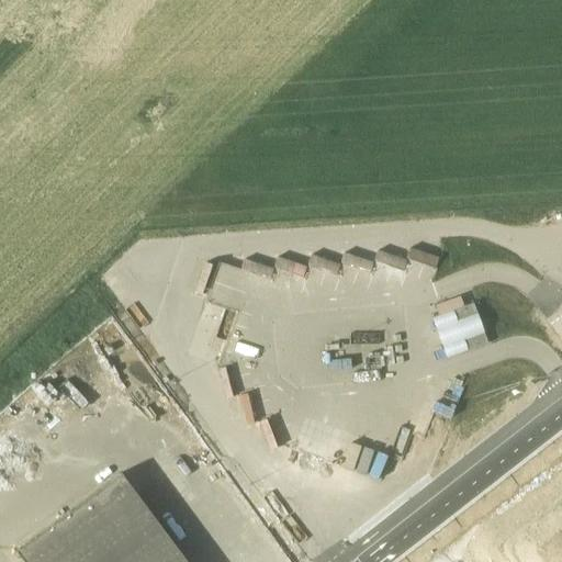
[(227,302),(332,298),(336,280),(367,288),(371,271),(396,270),(405,272),(418,272),(419,267),(435,270),(438,256),(408,248),(405,258),(375,250),(373,260),(341,251),(338,262),(307,255),(305,263),(274,256),(270,277),(213,262),(203,262),(195,294),(227,302)]
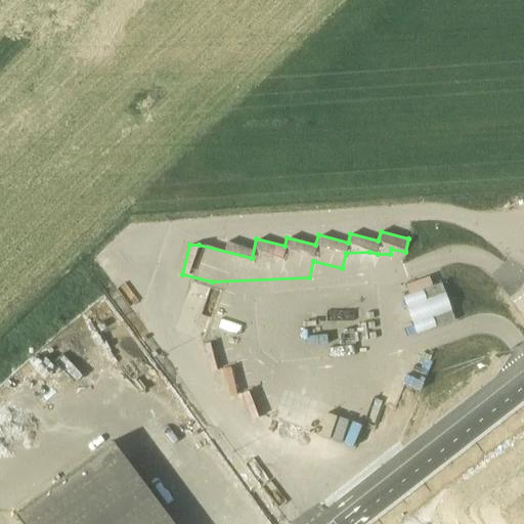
[(441,282),(438,284),(435,274),(411,282),(416,292),(403,297),(418,334),(454,320),(441,282)]
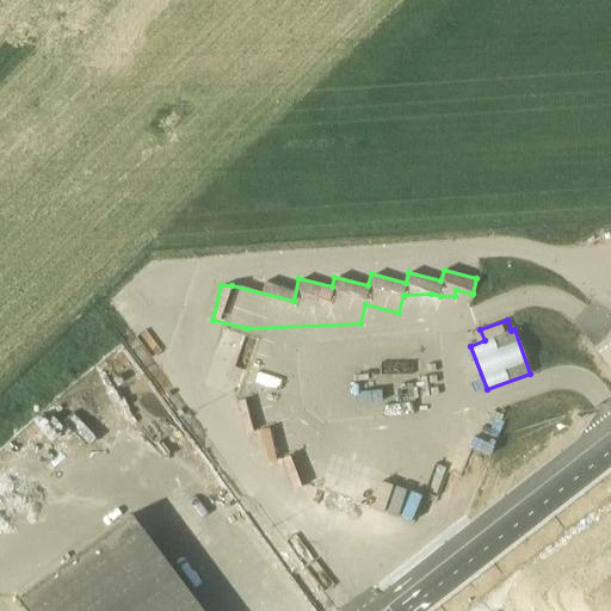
[(235,401),(246,433),(258,430),(247,397),(235,401)]
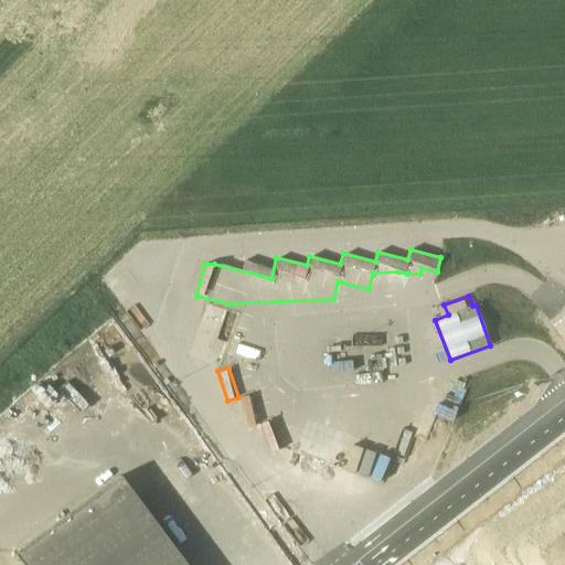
[(75,414),(28,443),(52,483),(100,454),(75,414)]
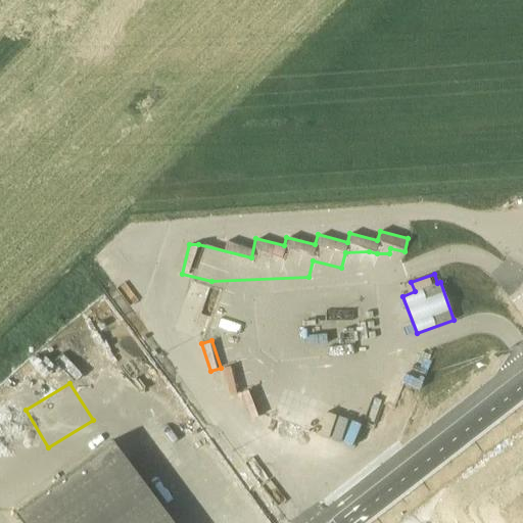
[(355,443),(362,421),(323,411),(317,433),(355,443)]
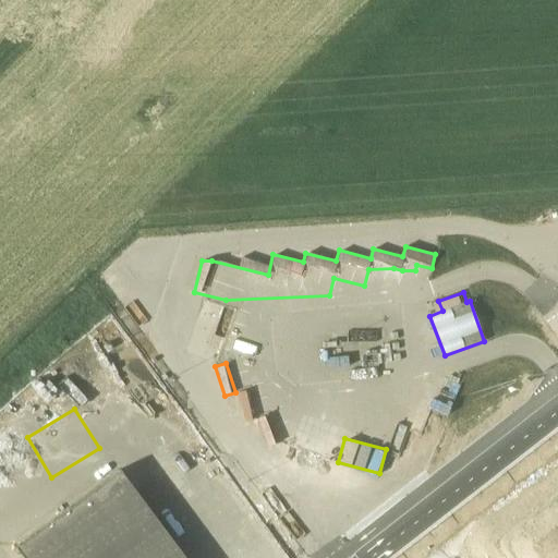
[(186,557),(121,470),(16,548),(24,557),(186,557)]
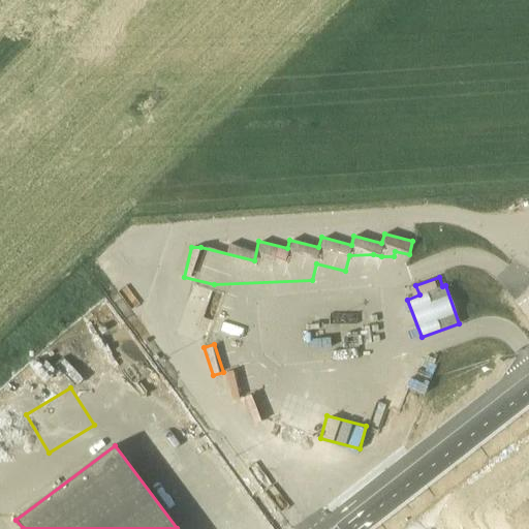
All buildings are outlined.
